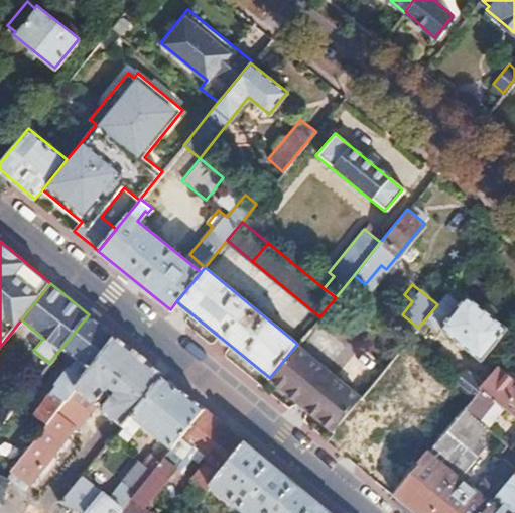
[(437,304),(427,316),(480,359),(506,328),(467,294),(460,302),(447,291),(437,304)]
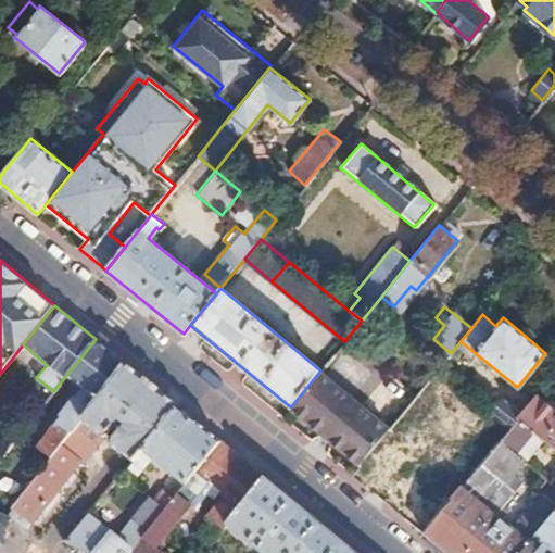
[(74,400),(36,447),(50,459),(60,445),(68,434),(124,362),(96,339),(67,374),(86,389),(74,400)]
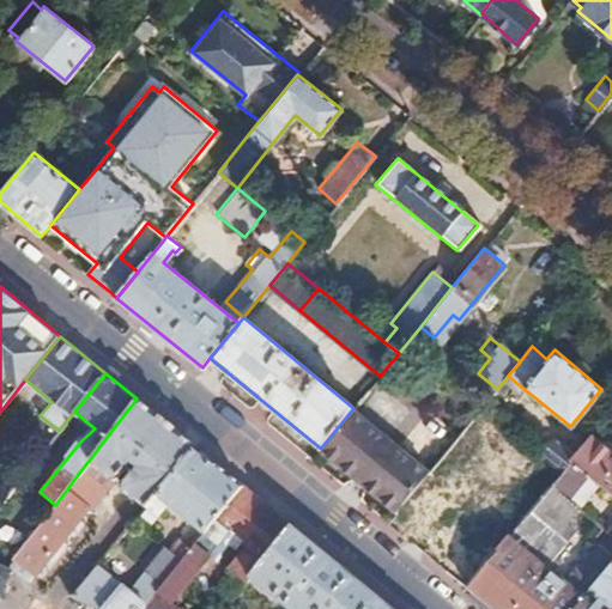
[(137,399),(76,477),(91,489),(100,489),(111,474),(116,476),(129,461),(135,466),(122,481),(125,487),(145,504),(194,446),(137,399)]
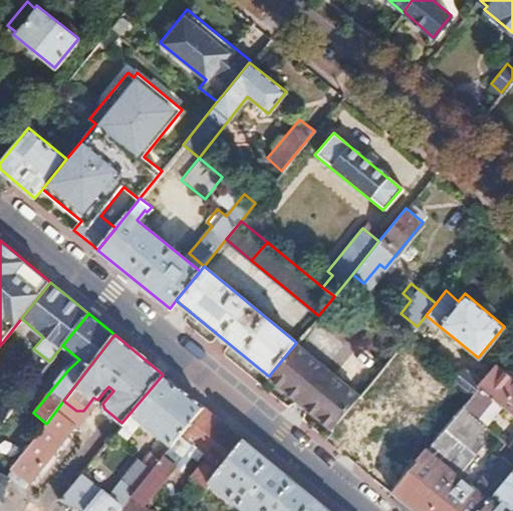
[(296,342),(269,375),(333,429),(361,395),(296,341),(296,342)]
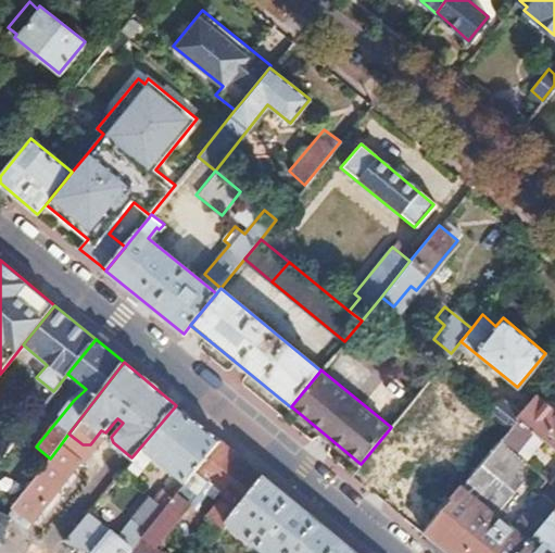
[(502,435),(499,440),(511,450),(528,429),(554,451),(554,476),(549,485),(550,486),(543,493),(554,503),(554,410),(535,393),(520,412),(508,427),(502,435)]
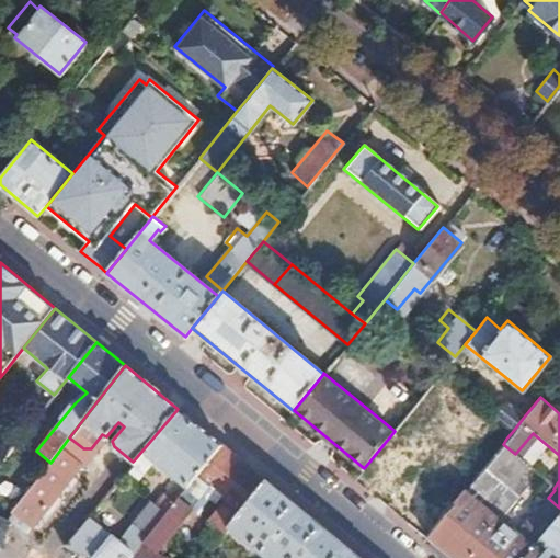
[(509,401),(495,417),(513,431),(525,416),(509,401)]
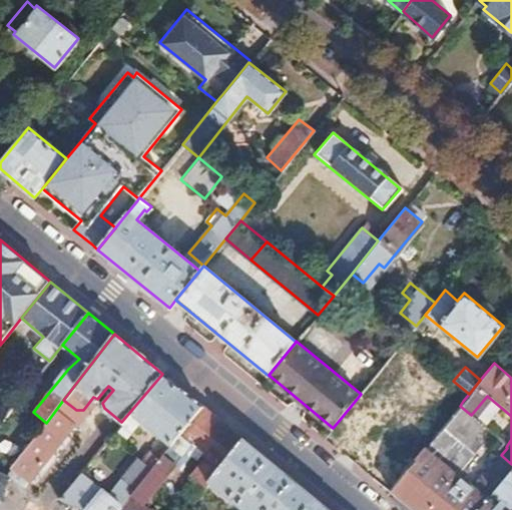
[(121,422),(115,430),(125,438),(140,421),(169,445),(202,406),(162,374),(121,422)]
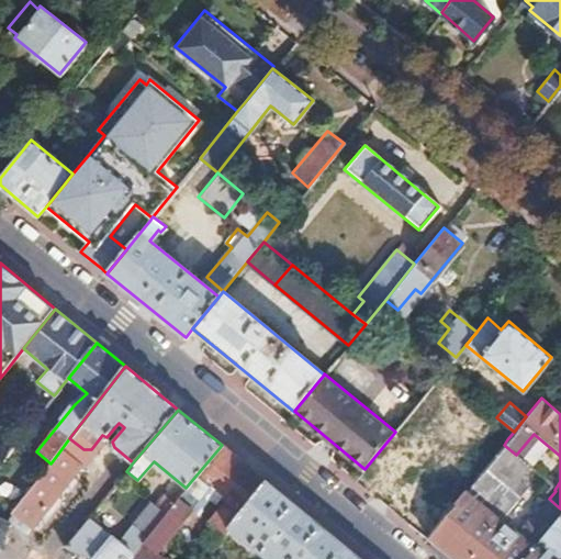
[(496,417),(490,425),(507,439),(514,432),(496,417)]
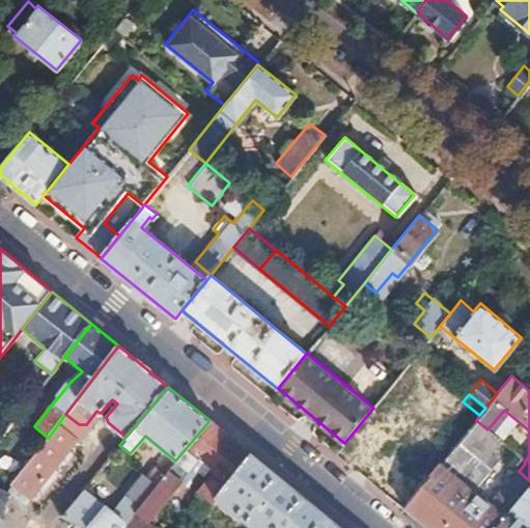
[(344,443),(337,451),(357,467),(381,437),(397,416),(379,401),(373,408),(344,443)]
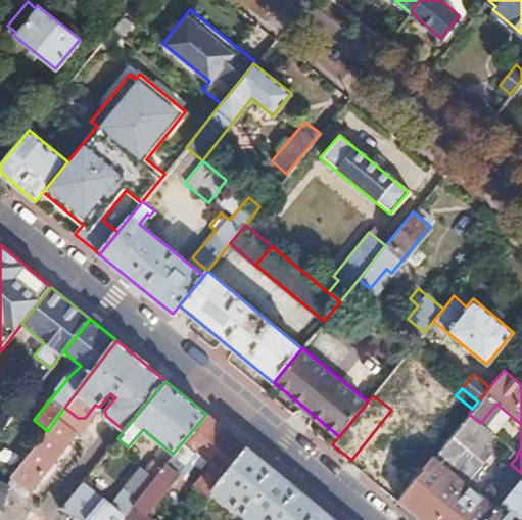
[(387,440),(364,470),(398,499),(433,457),(469,414),(472,409),(456,395),(428,430),(429,431),(416,448),(398,434),(392,434),(387,440)]
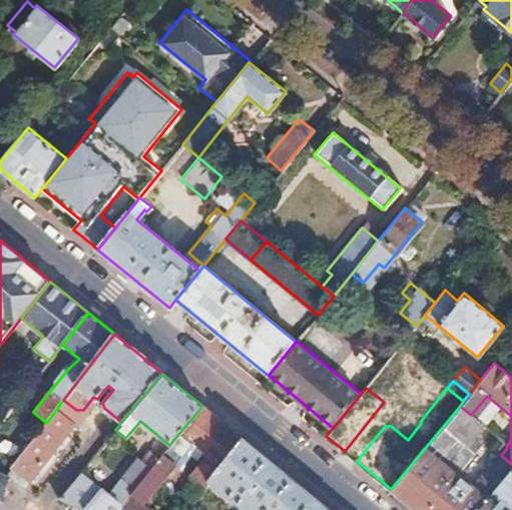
[(149,509),(124,498),(113,509),(184,509),(196,495),(207,482),(242,439),(202,406),(169,445),(159,457),(145,473),(134,486),(129,491),(143,502),(191,445),(207,458),(192,476),(197,481),(173,509),(149,509)]
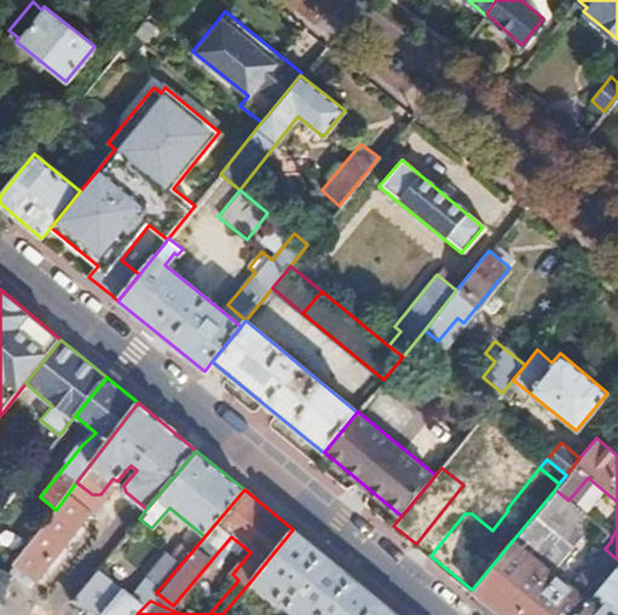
[(555,489),(513,540),(550,572),(573,544),(564,535),(583,512),(569,500),(555,489)]
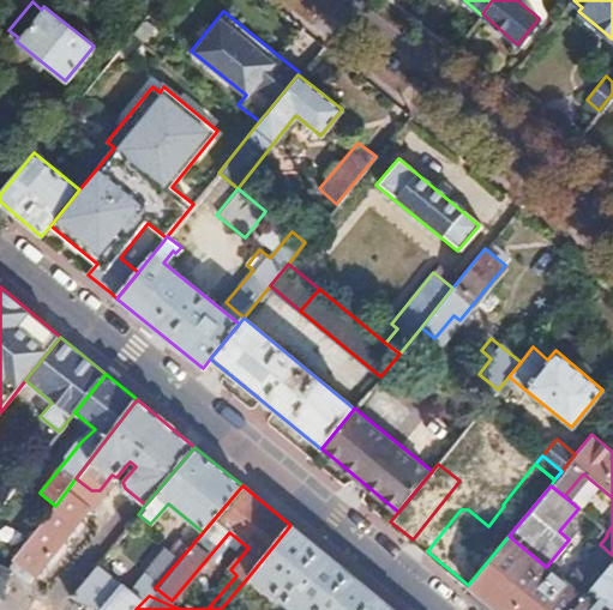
[(55,506),(12,563),(17,572),(29,580),(35,573),(37,575),(86,508),(66,491),(55,506)]
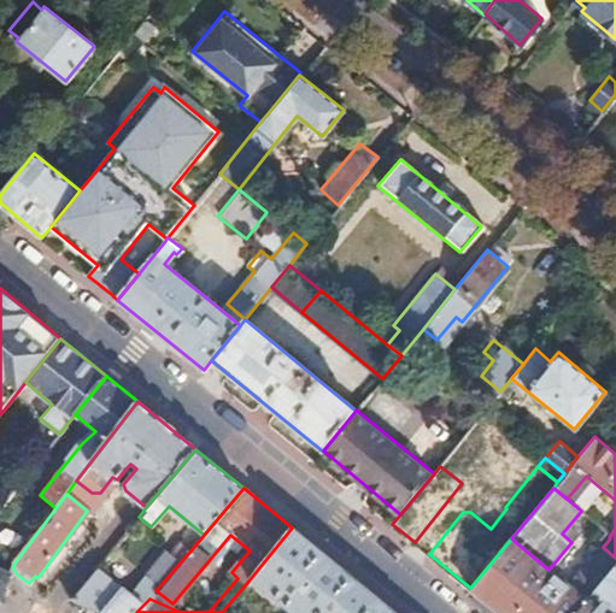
[(443,507),(415,542),(429,554),(457,519),(443,507)]
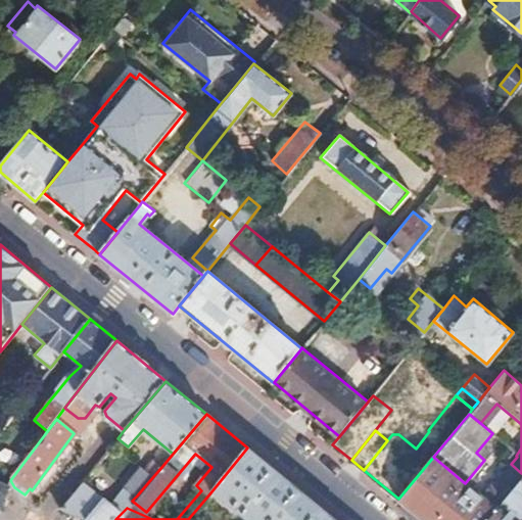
[(335,519),(247,447),(211,491),(246,519),(335,519)]
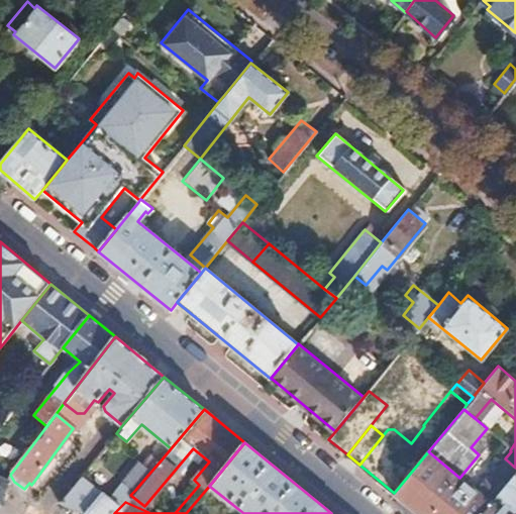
[(428,451),(394,493),(419,513),(483,513),(492,503),(459,478),(428,451)]
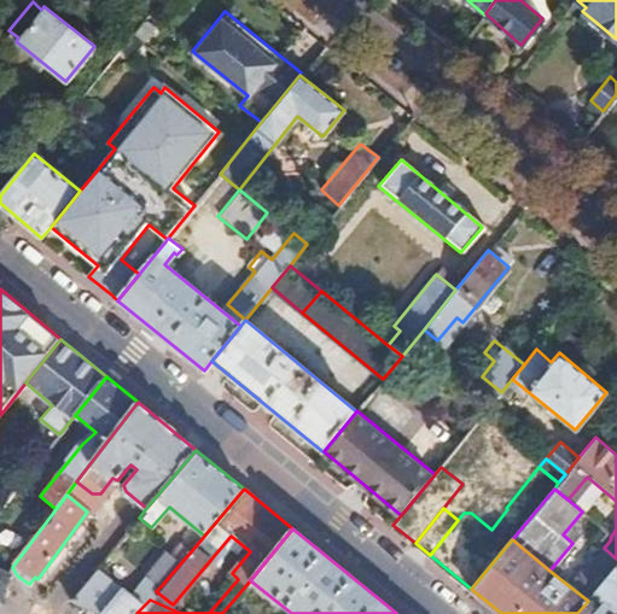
[(180,542),(163,561),(175,569),(192,550),(180,542)]
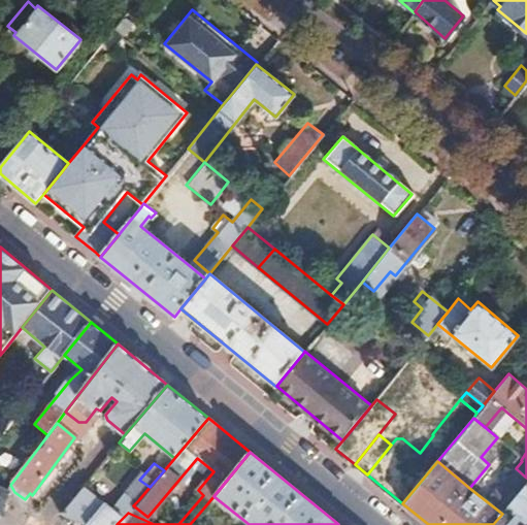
[(526,478),(516,468),(509,477),(523,488),(526,483),(526,478)]
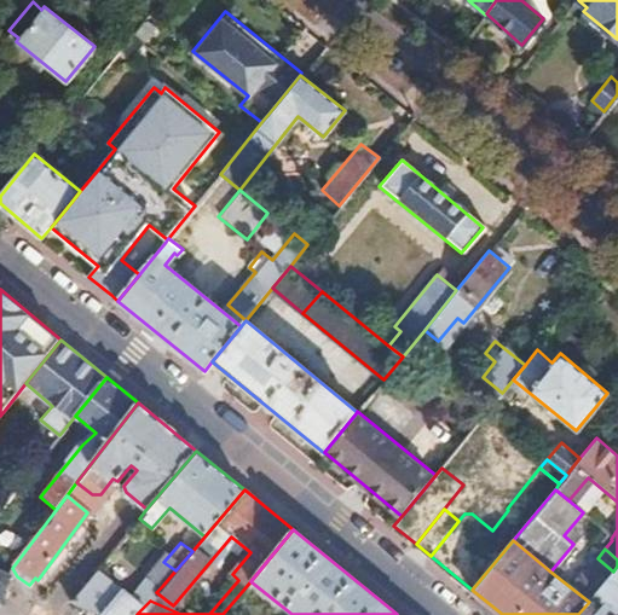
[(589,602),(578,614),(612,614),(617,608),(617,566),(613,572),(589,602)]
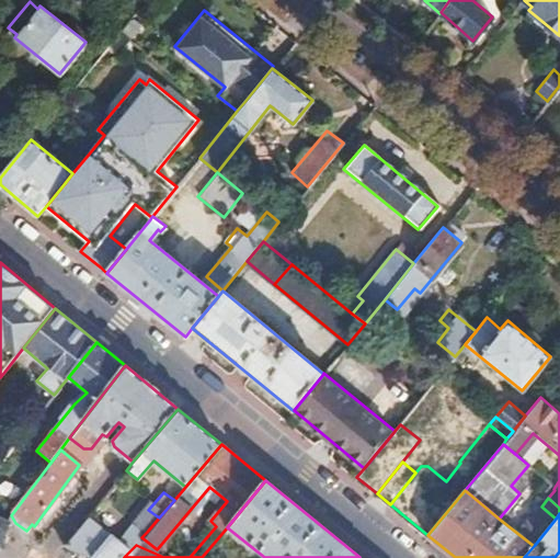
[(89,514),(66,543),(96,557),(124,557),(136,545),(141,537),(147,532),(133,520),(117,537),(89,514)]
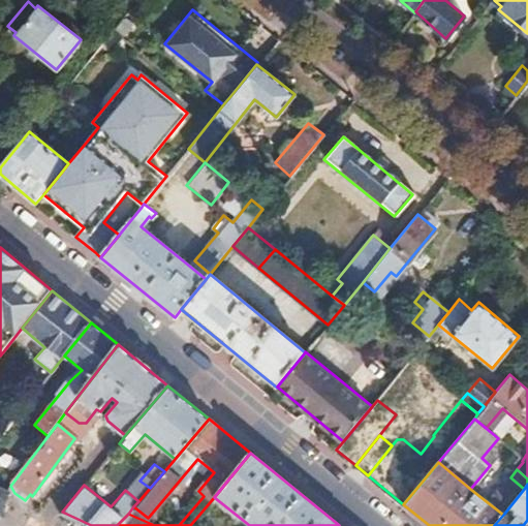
[(203,511),(190,525),(207,525),(213,520),(203,511)]
